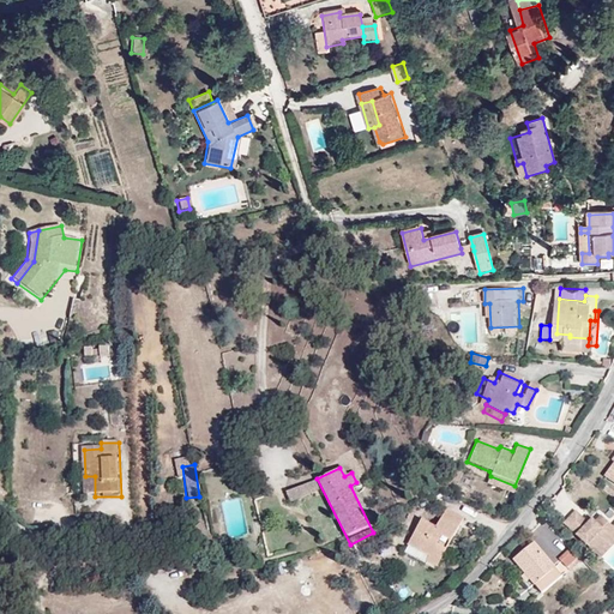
[(95,497),(95,476),(85,476),(85,498),(95,497)]
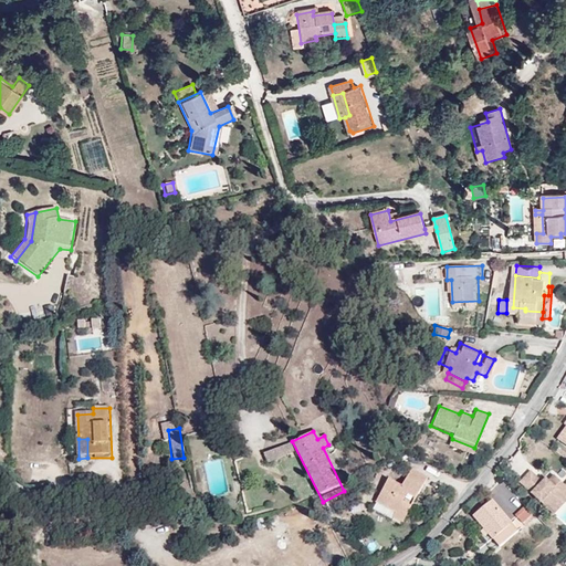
[(296,450),(292,441),(283,446),(286,454),(296,450)]
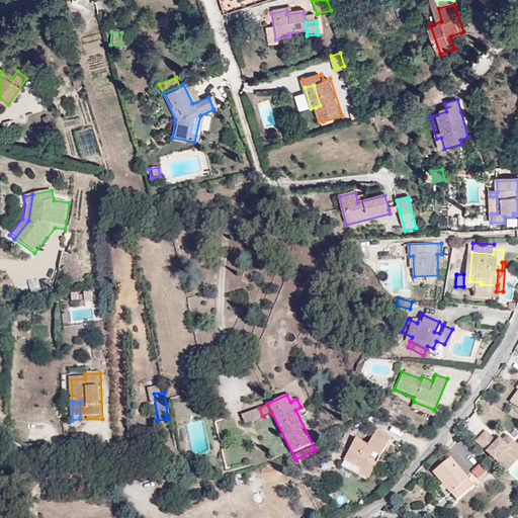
[(262,416),(259,408),(240,417),(243,425),(262,416)]
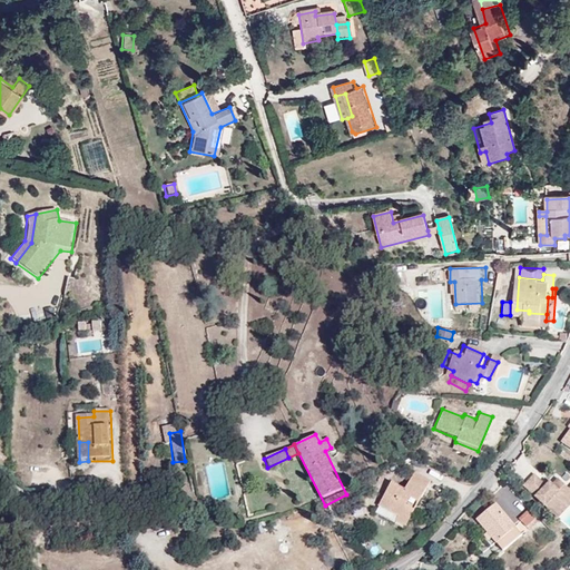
[(411,520),(429,481),(412,472),(404,488),(392,482),(379,510),(397,519),(400,514),(411,520)]
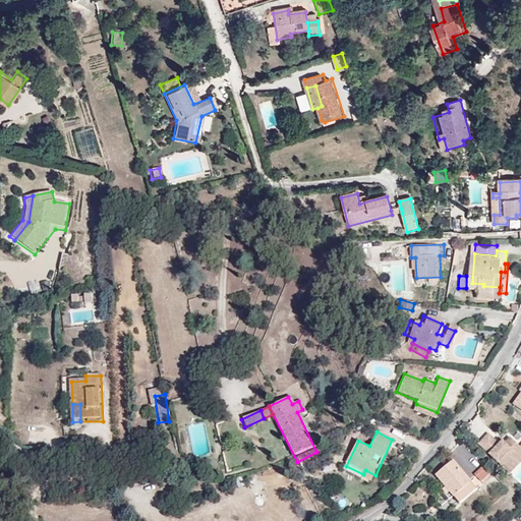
[(494,436),(483,447),(514,475),(520,468),(520,446),(514,440),(509,444),(506,448),(502,445),(494,436)]
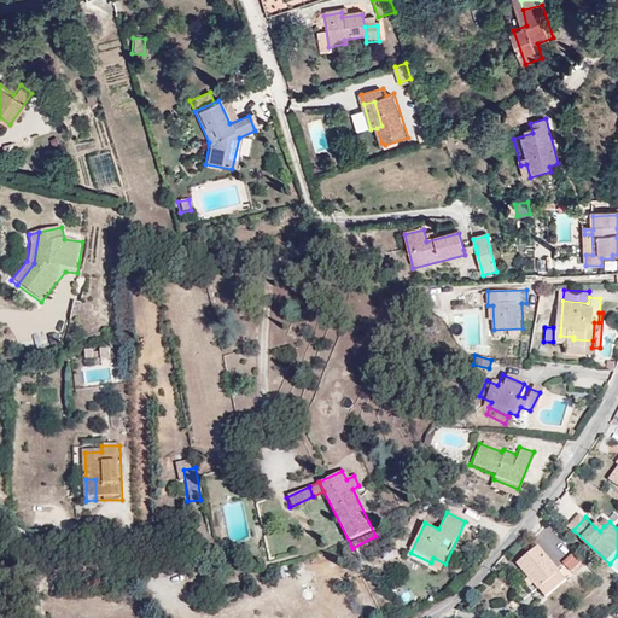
[(538,586),(552,600),(571,583),(543,549),(523,566),(535,581),(538,586)]
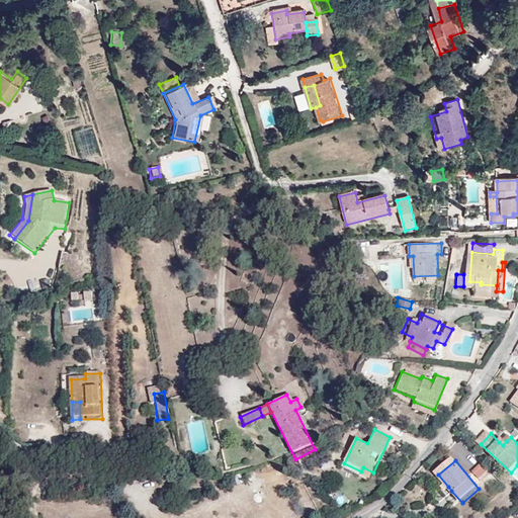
[(482,481),(492,472),(486,466),(477,475),(482,481)]
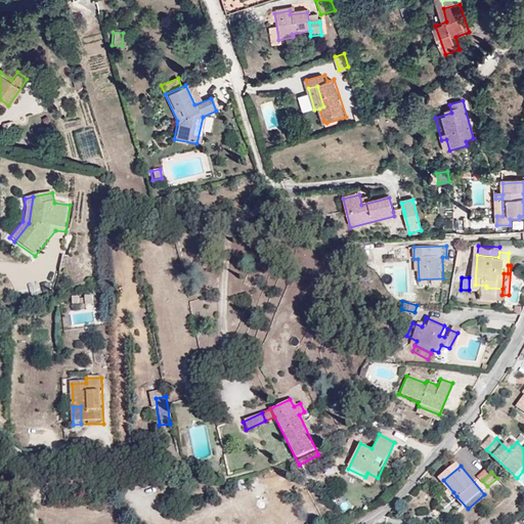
[(373,486),(378,478),(367,473),(365,477),(363,482),(373,486)]
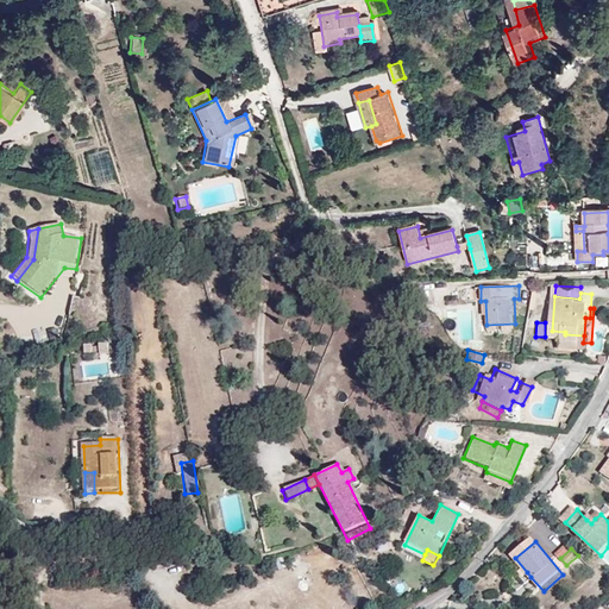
All buildings are outlined.
